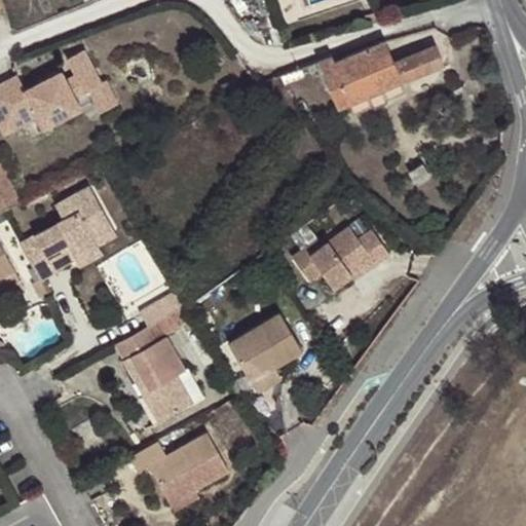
[(413,49),(433,44),(429,31),(410,36),(413,49)]
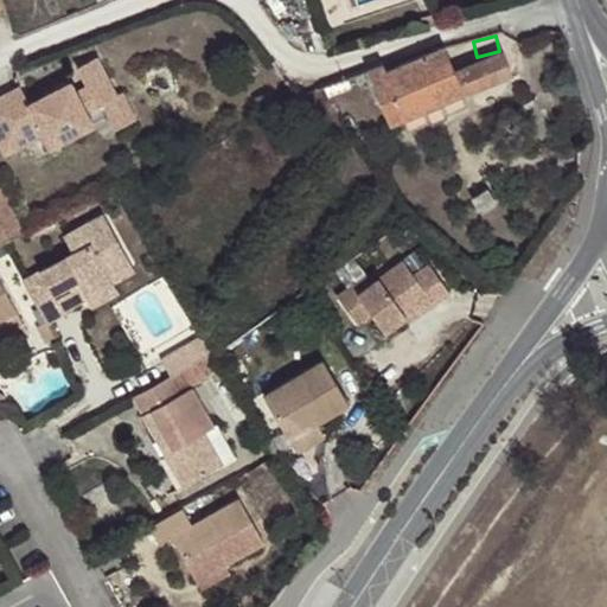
[(462,95),(453,74),(442,46),(387,70),(384,63),(369,70),(390,125),(406,117),(410,128),(428,120),(432,122),(445,117),(446,113),(466,104),(462,95)]
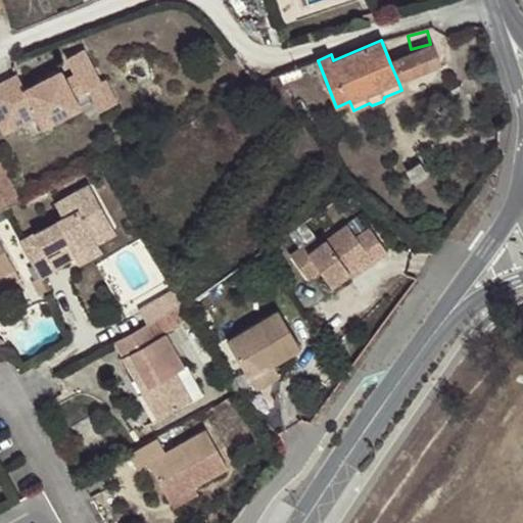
[(433,44),(396,60),(403,81),(442,65),(433,44)]
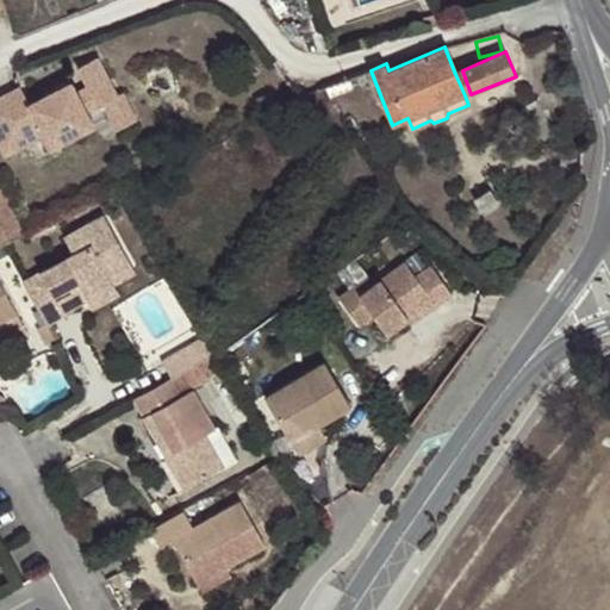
[(63,103),(57,91),(31,104),(23,89),(0,100),(0,142),(6,154),(47,134),(54,148),(97,125),(89,112),(106,103),(118,97),(98,58),(78,68),(89,88),(80,93),(63,103)]
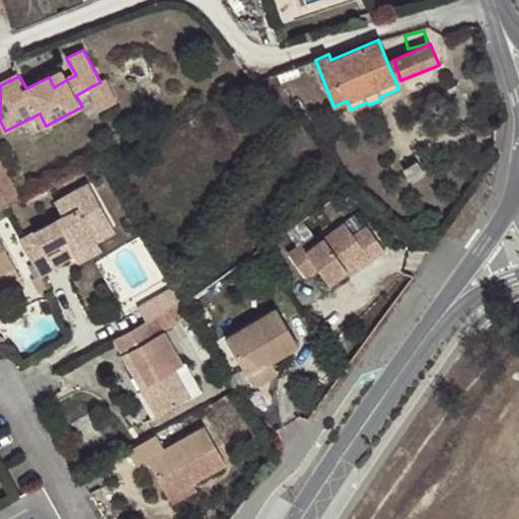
[(393,60),(387,63),(395,81),(400,80),(393,60)]
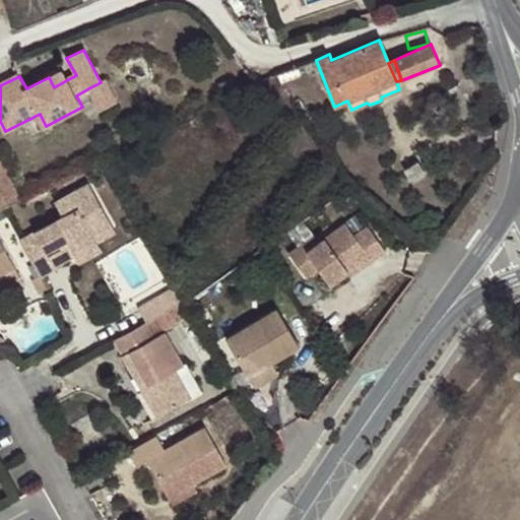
[(63,70),(49,77),(54,87),(68,79),(63,70)]
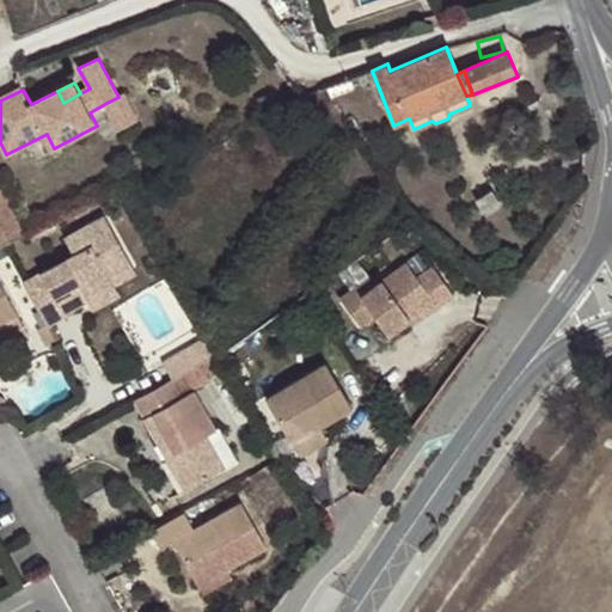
[(118,97),(106,103),(121,132),(140,122),(124,93),(118,97)]
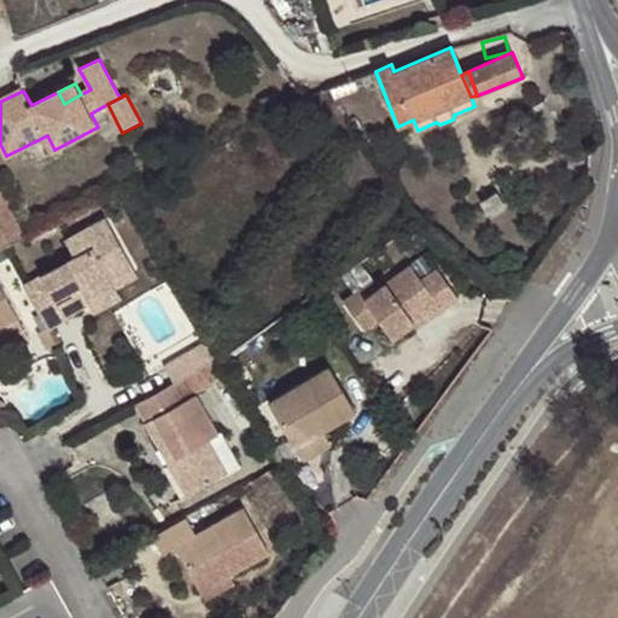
[(25,235),(0,185),(0,249),(3,248),(25,235)]
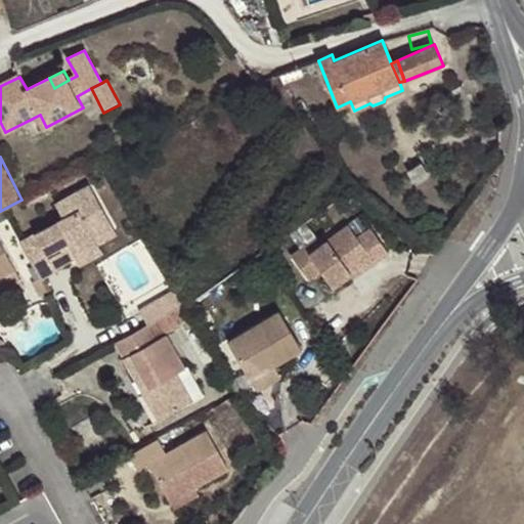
[(422,163),(408,172),(413,181),(428,173),(422,163)]
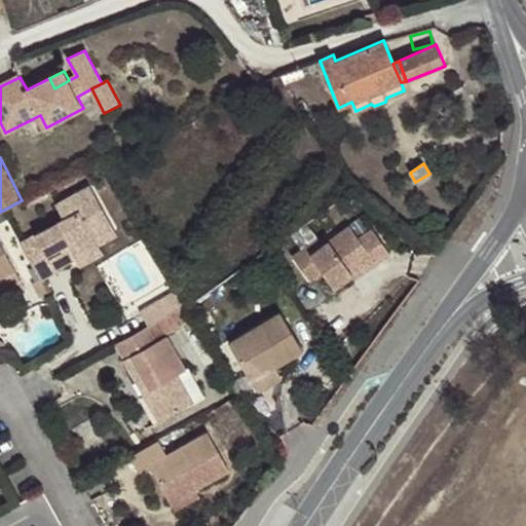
[(64,219),(21,242),(40,278),(41,279),(57,272),(54,269),(46,255),(68,245),(75,258),(99,246),(91,231),(110,221),(89,184),(54,203),(64,219)]
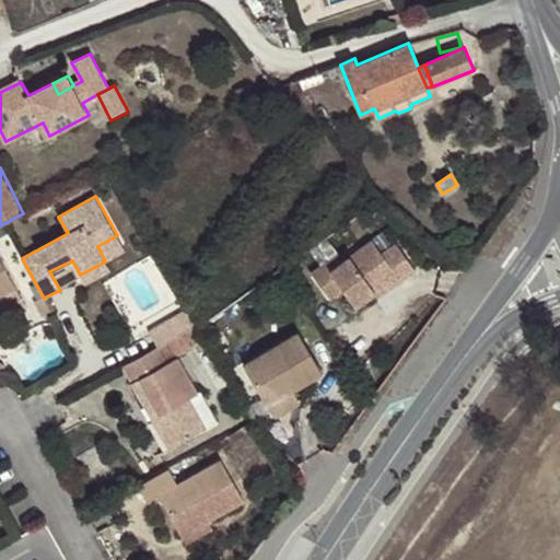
[(125,251),(117,235),(97,246),(105,261),(125,251)]
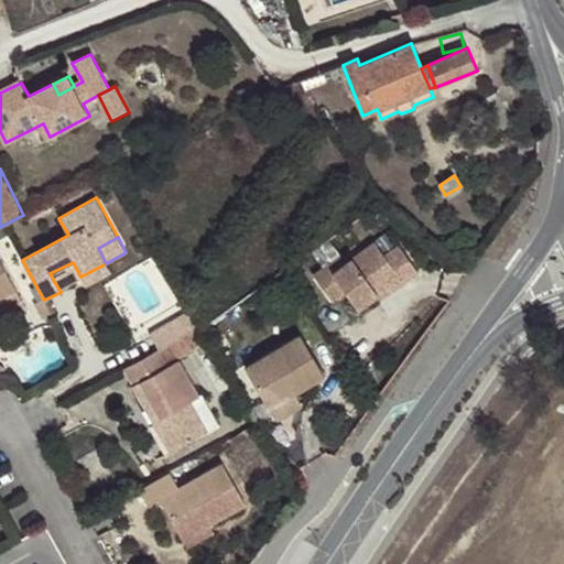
[(375,240),(345,262),(332,272),(345,291),(358,310),(377,295),(400,280),(403,285),(419,273),(400,245),(384,256),(375,240)]
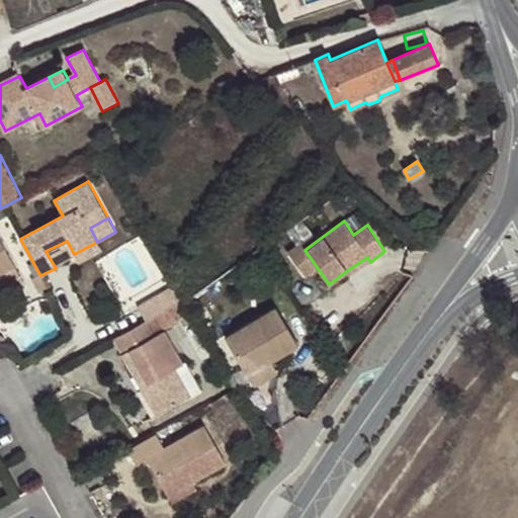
[(305,250),(317,241),(313,234),(287,253),(304,277),(317,267),(305,250)]
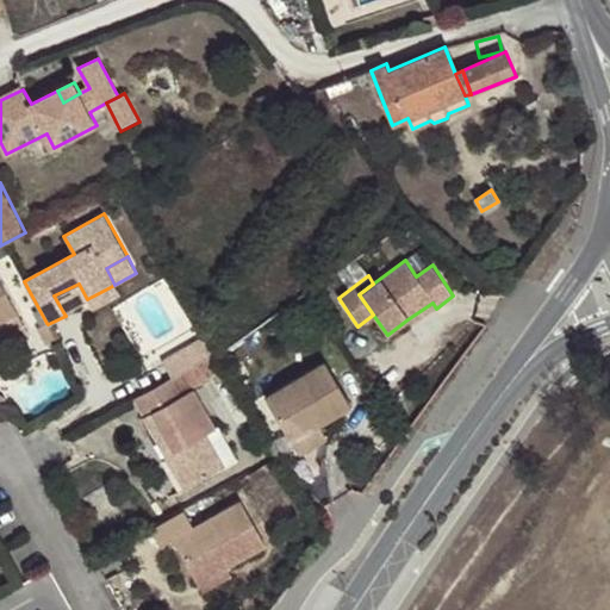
[(0,324),(18,316),(0,282),(0,324)]
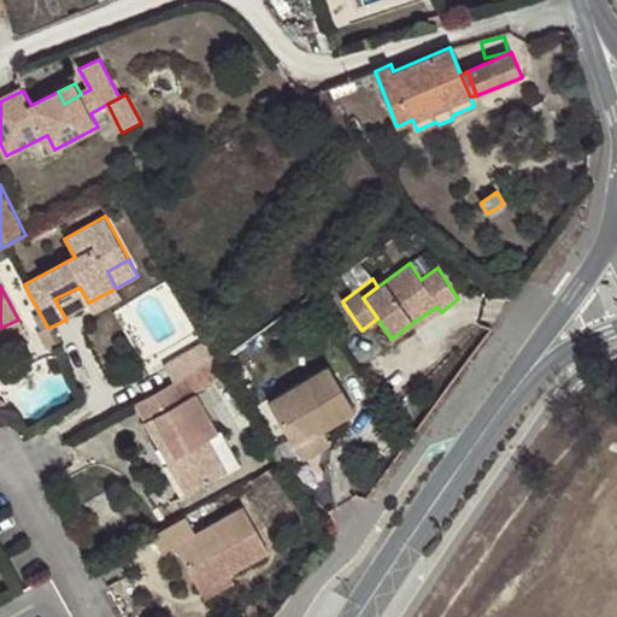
[(54,299),(64,316),(88,303),(80,287),(54,299)]
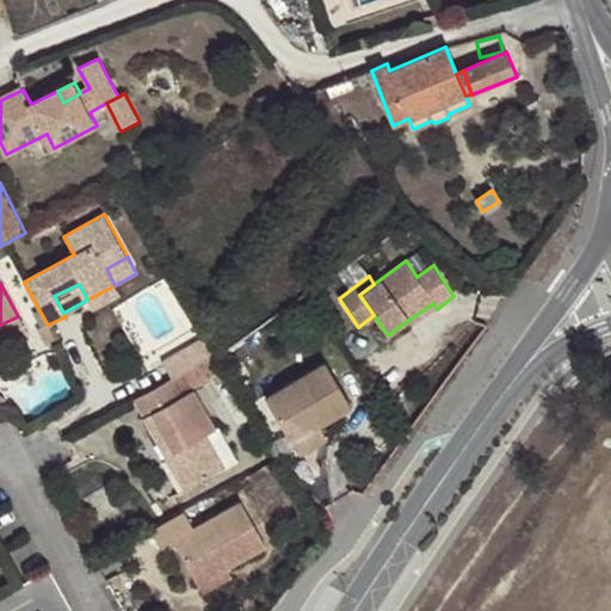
[(115,285),(87,300),(93,312),(121,295),(115,285)]
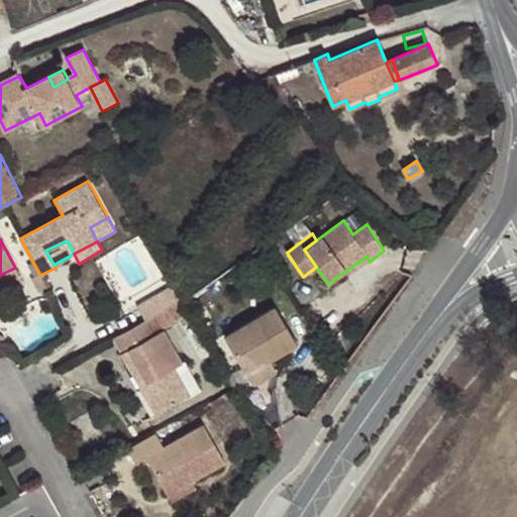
[(350,276),(370,262),(367,256),(345,271),(350,276)]
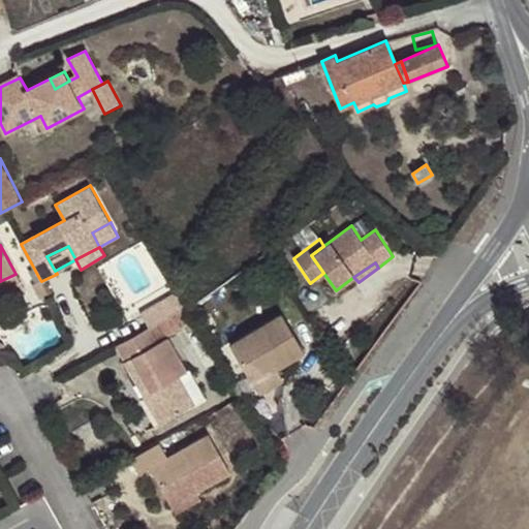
[(42,300),(50,294),(41,281),(40,280),(32,284),(42,300)]
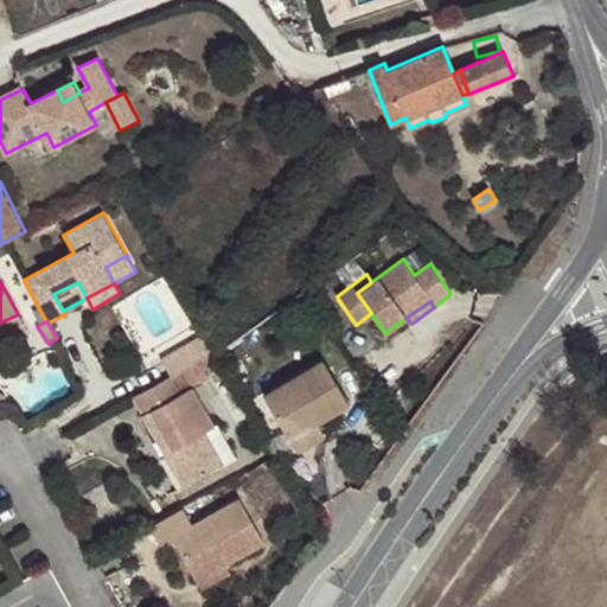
[(213,353),(202,334),(161,358),(172,377),(213,353)]
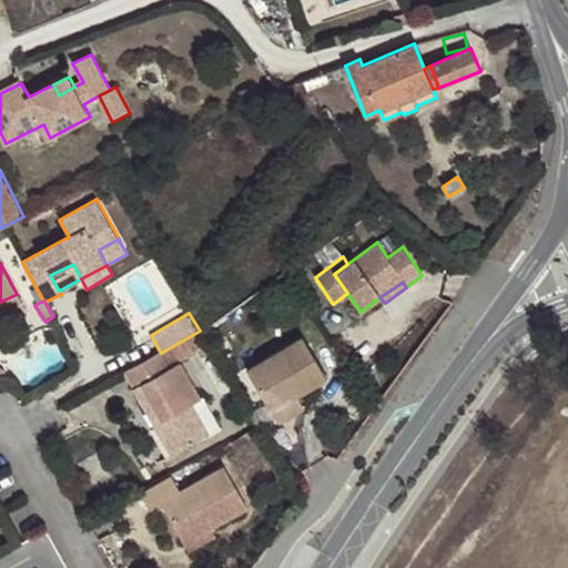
[(180,362),(209,346),(200,331),(161,353),(124,372),(170,456),(210,435),(210,433),(193,403),(202,398),(180,362)]
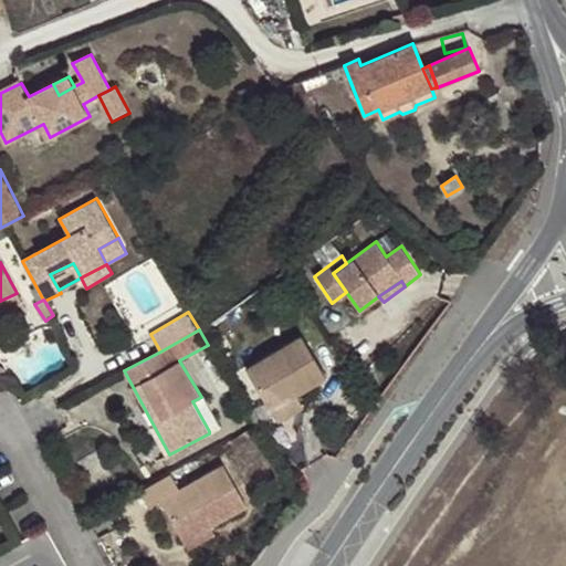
[(245,367),(272,411),(296,396),(326,378),(301,335),(245,367)]
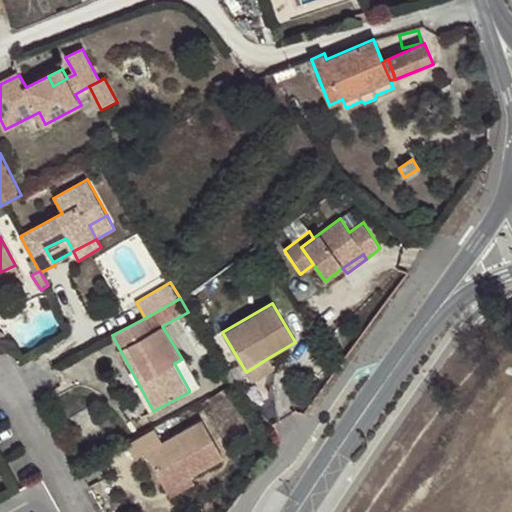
[(174,363),(189,390),(199,384),(184,358),(182,359),(174,363)]
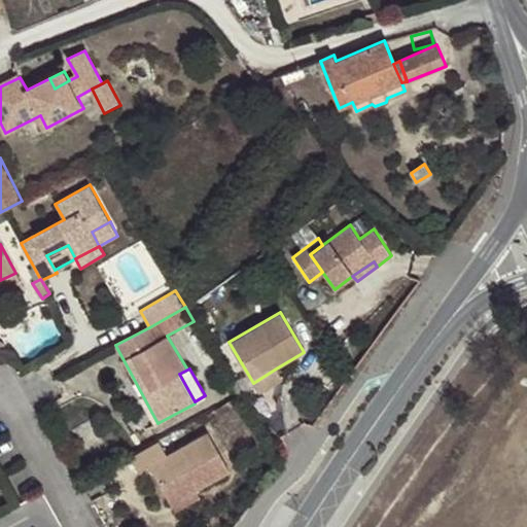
[(276,369),(253,383),(258,392),(283,378),(276,369)]
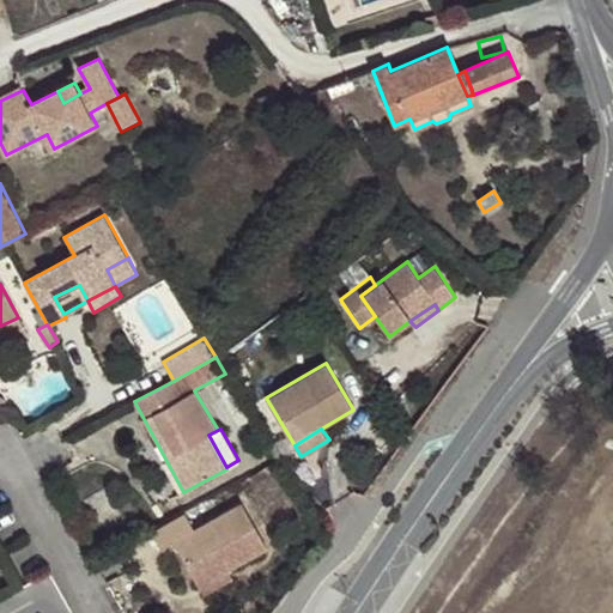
[(184,511),(151,529),(162,547),(174,539),(200,587),(229,570),(268,548),(242,502),(194,528),(184,511)]
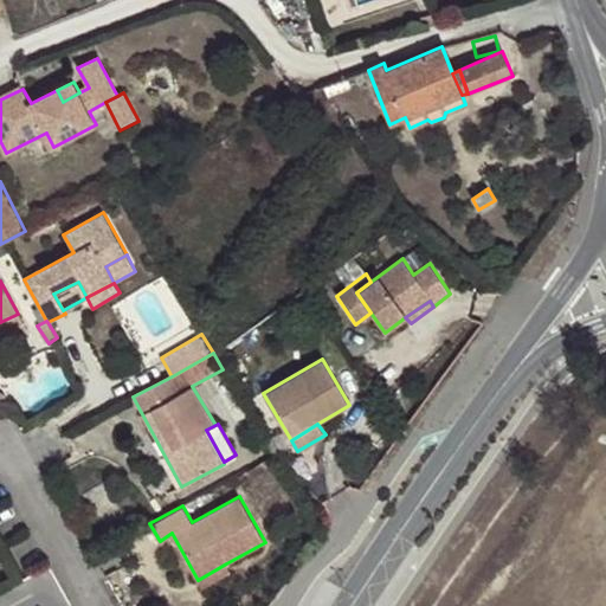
[(226,563),(198,580),(202,590),(231,573),(226,563)]
